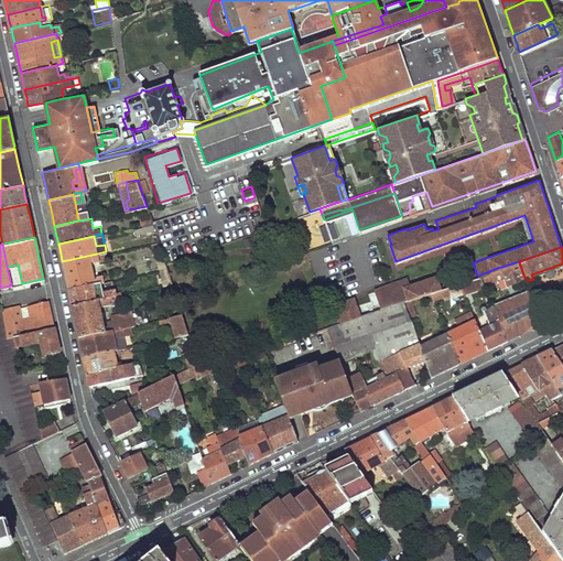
[(100,281),(104,281),(101,277),(94,278),(90,260),(98,258),(97,254),(62,261),(68,289),(100,281)]
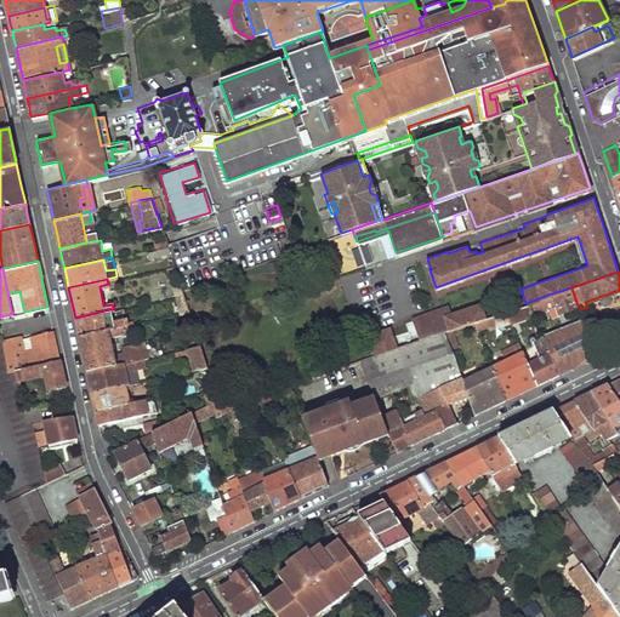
[(572,287),(552,293),(553,300),(558,312),(578,306),(572,287)]
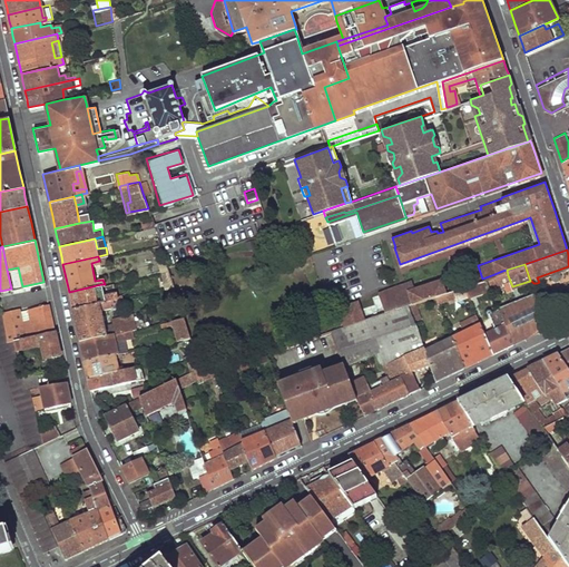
[(168,270),(163,271),(168,286),(174,285),(168,270)]
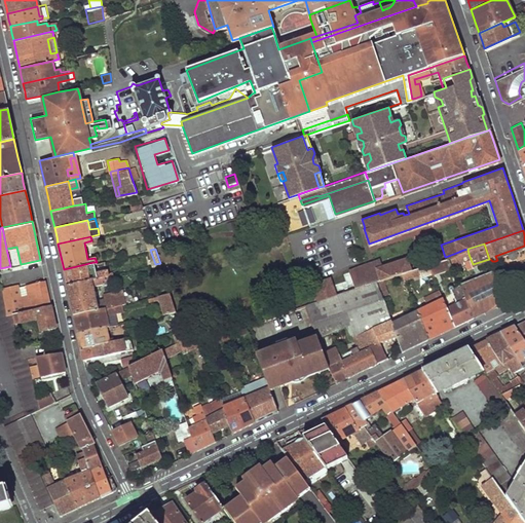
[(463,250),(456,253),(458,259),(459,260),(465,258),(464,254),(463,250)]
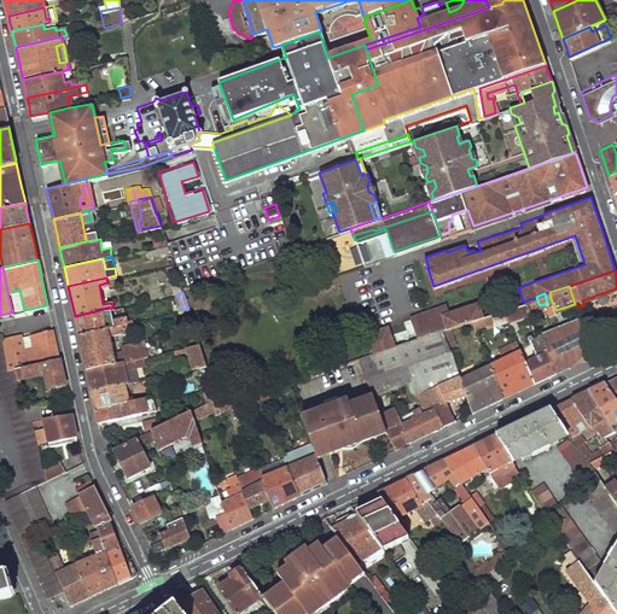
[(539,304),(536,297),(527,300),(529,308),(539,304)]
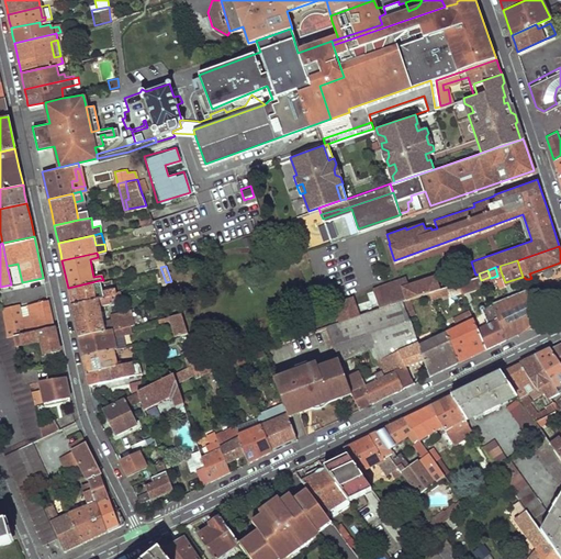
[(429,290),(439,287),(436,274),(406,283),(394,287),(392,280),(371,288),(378,308),(403,299),(416,294),(429,290)]
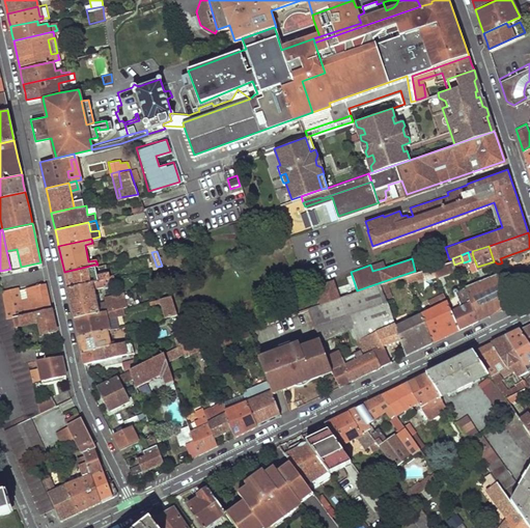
[(433,265),(437,274),(456,268),(454,265),(452,258),(449,259),(433,265)]
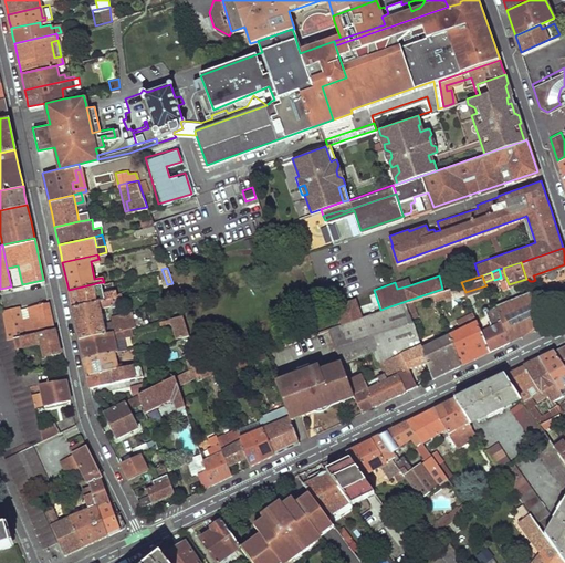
[(395,282),(397,289),(409,285),(407,279),(403,280),(395,282)]
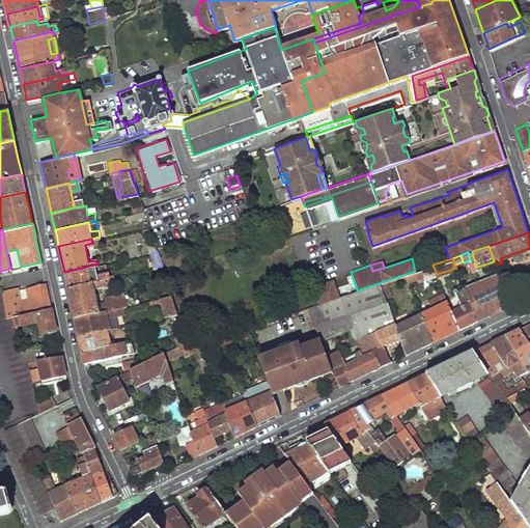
[(67,287),(110,278),(108,273),(96,274),(95,270),(94,265),(64,272),(67,287)]
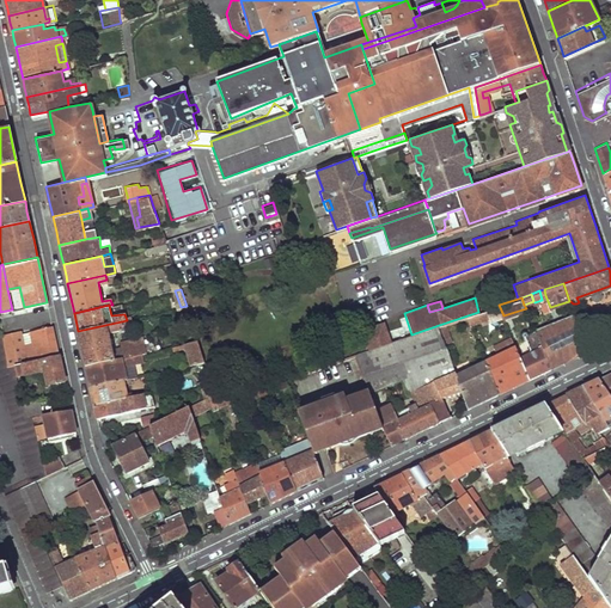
[(468,315),(470,321),(489,315),(487,308),(478,312),(468,315)]
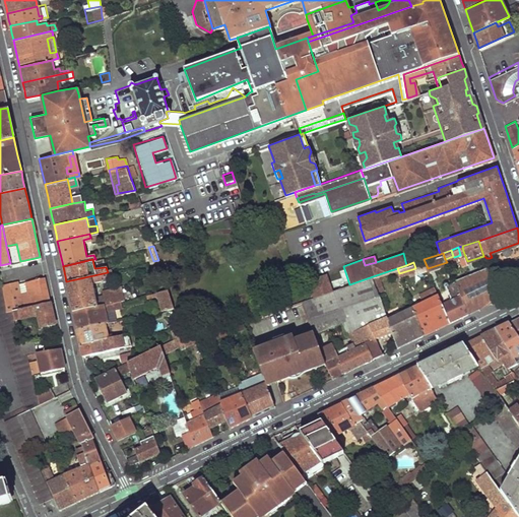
[(483,305),(500,297),(488,266),(454,279),(468,312),(483,305)]
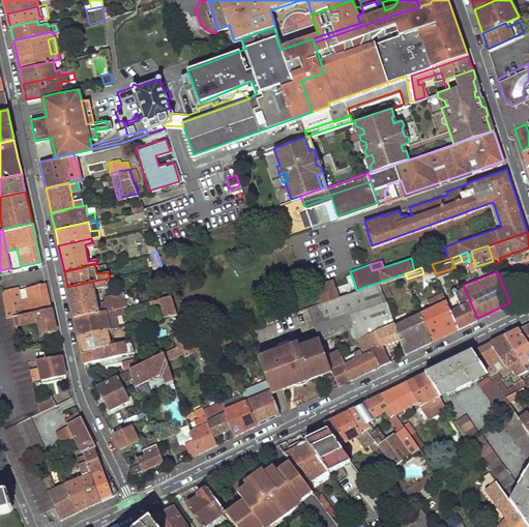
[(74,316),(99,311),(95,287),(112,283),(112,281),(115,280),(114,276),(110,277),(67,287),(74,316)]
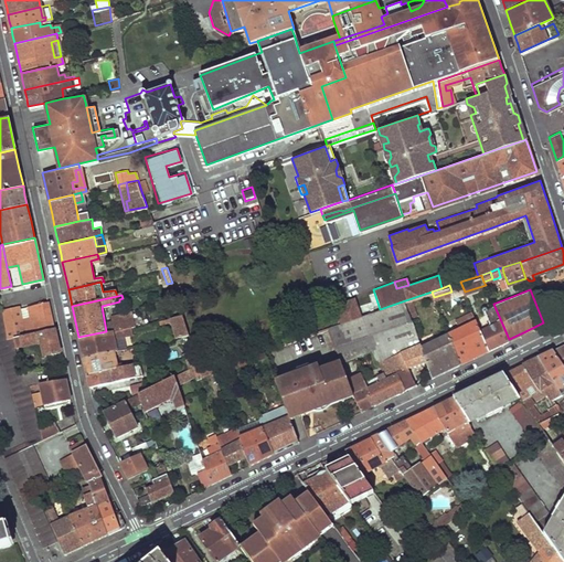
[(337,320),(338,324),(362,315),(355,296),(333,303),(339,319),(337,320)]
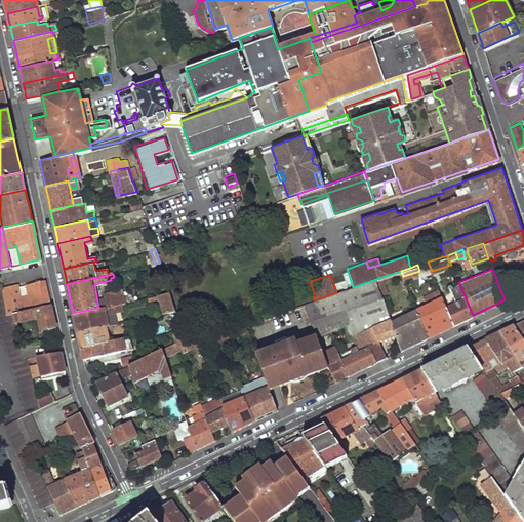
[(376,279),(383,296),(387,294),(387,291),(388,290),(385,280),(391,278),(389,275),(376,279)]
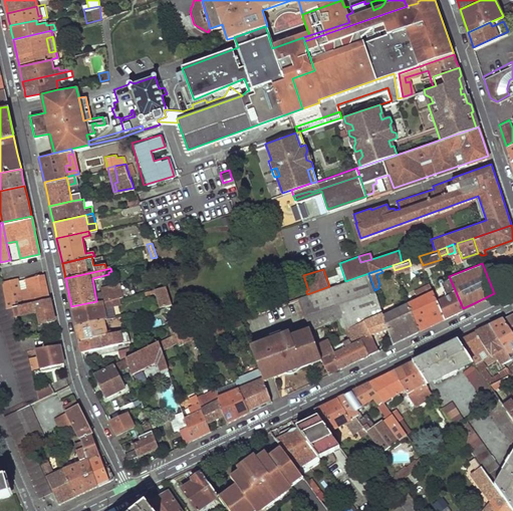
[(43,273),(24,278),(27,287),(19,289),(17,279),(1,283),(6,306),(11,305),(48,297),(43,273)]
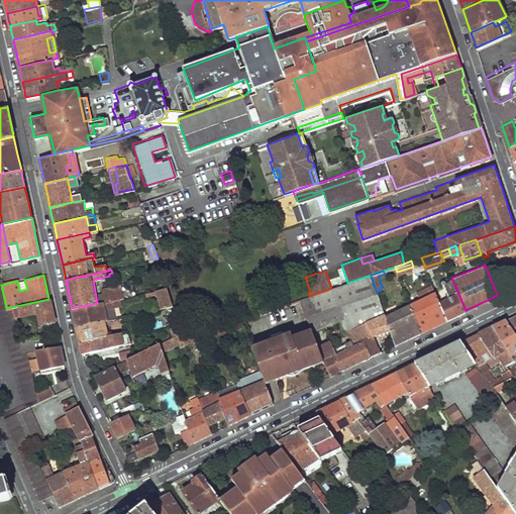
[(377,292),(371,275),(347,283),(331,288),(309,296),(301,298),(313,330),(316,329),(325,326),(328,324),(340,320),(345,331),(347,330),(384,313),(377,292)]
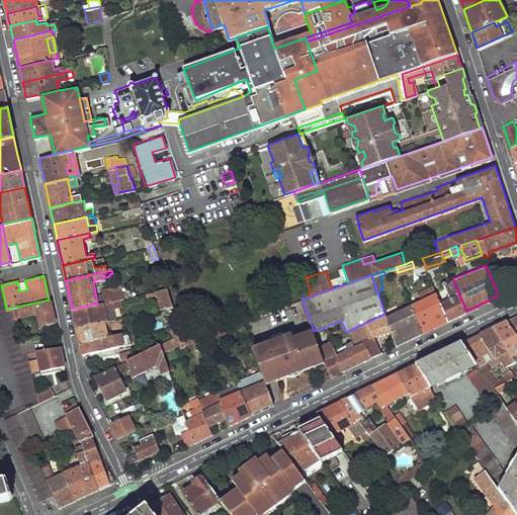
[(311,292),(306,277),(297,280),(293,281),(299,299),(302,298),(310,296),(309,293),(311,292)]
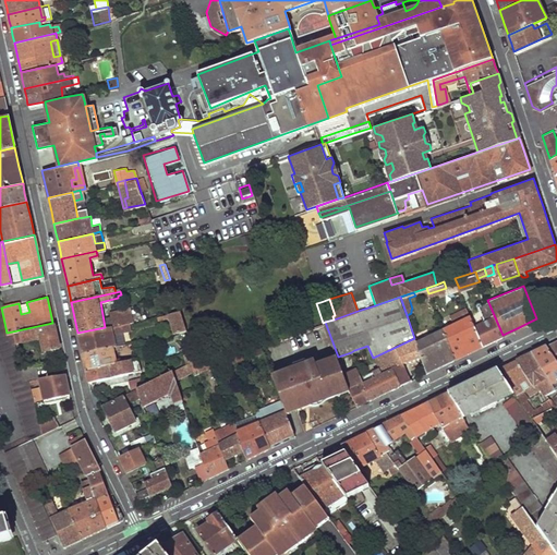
[(483,302),(477,304),(483,316),(482,320),(473,323),(482,345),(492,339),(503,335),(487,300),(483,302)]
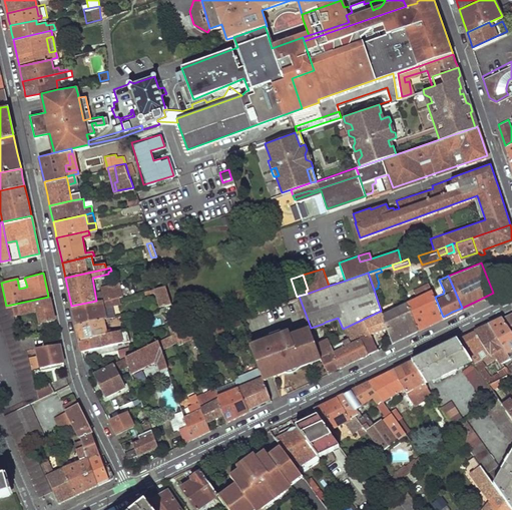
[(0,325),(6,341),(12,361),(18,378),(26,403),(29,402),(37,398),(35,388),(26,353),(25,348),(21,349),(19,338),(14,314),(11,305),(6,306),(1,283),(0,281),(0,325)]
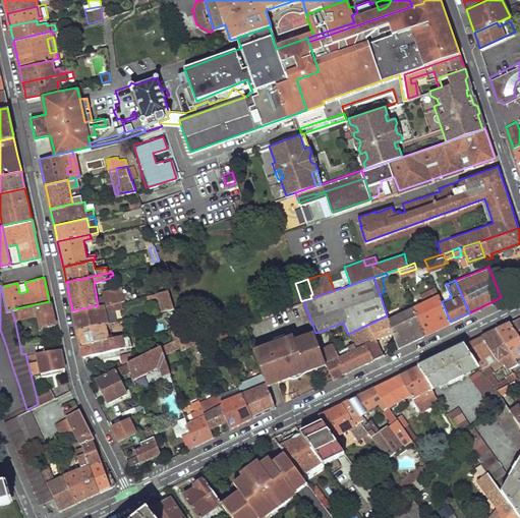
[(121,299),(124,299),(121,285),(104,289),(107,302),(121,299)]
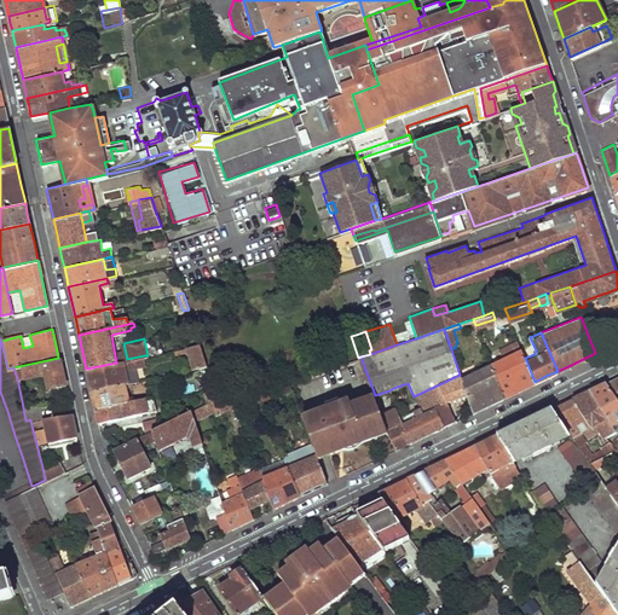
[(498,359),(490,364),(503,396),(519,389),(535,382),(525,358),(521,349),(518,340),(495,350),(498,359)]
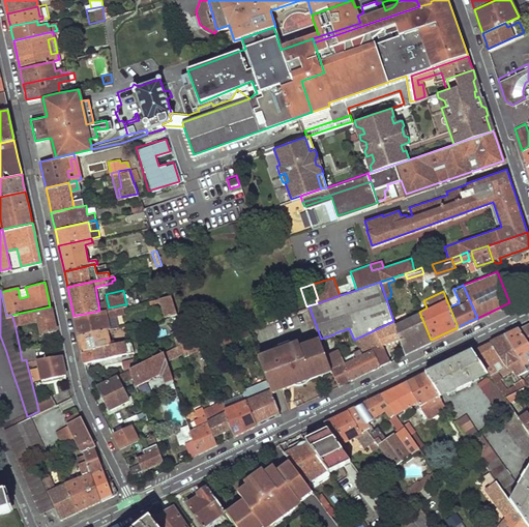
[(171,294),(160,296),(165,315),(177,313),(171,294)]
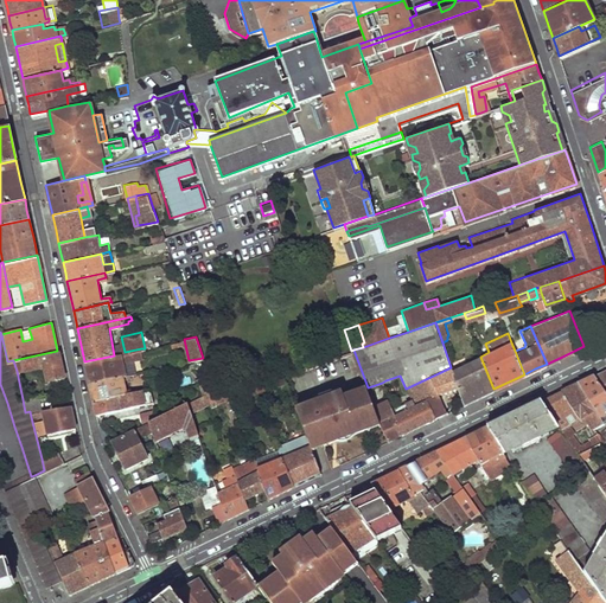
[(122,376),(126,374),(122,361),(134,359),(144,357),(141,348),(125,352),(114,355),(84,361),(89,383),(122,376)]
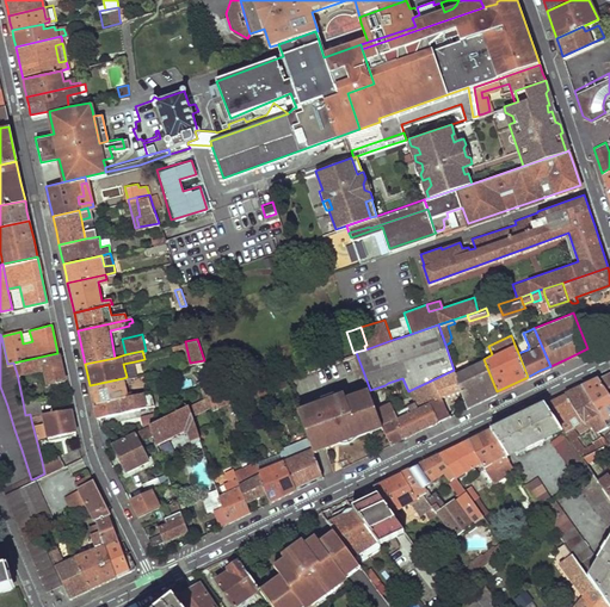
[(13,363),(17,373),(43,369),(48,383),(63,379),(57,353),(13,363)]
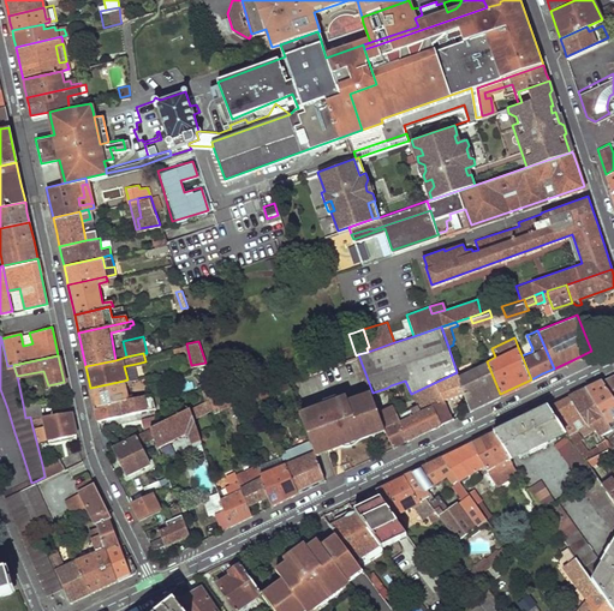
[(500,394),(487,361),(457,375),(464,391),(470,409),(484,402),(500,394)]
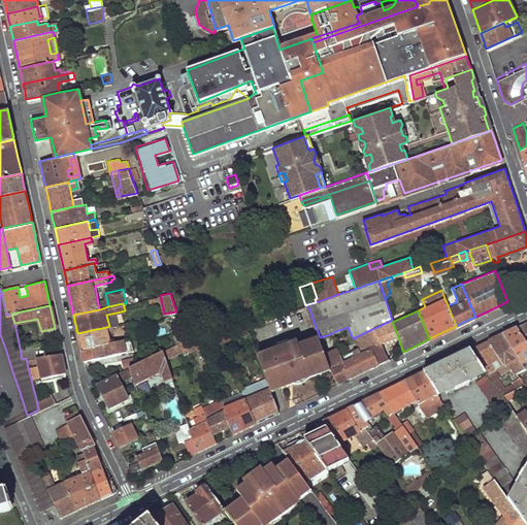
[(176,312),(164,314),(167,321),(178,317),(176,312)]
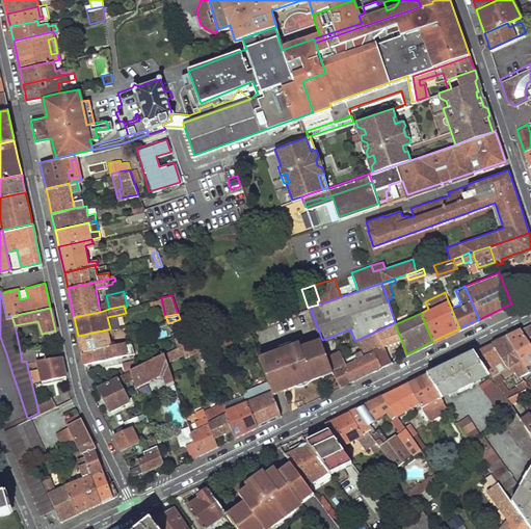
[(120,326),(117,315),(107,317),(110,328),(120,326)]
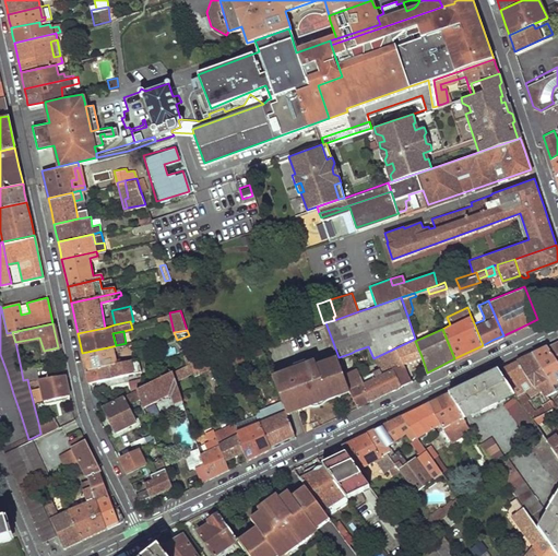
[(415,341),(415,339),(376,357),(380,366),(381,369),(383,373),(392,368),(400,385),(410,380),(404,364),(422,356),(415,341)]
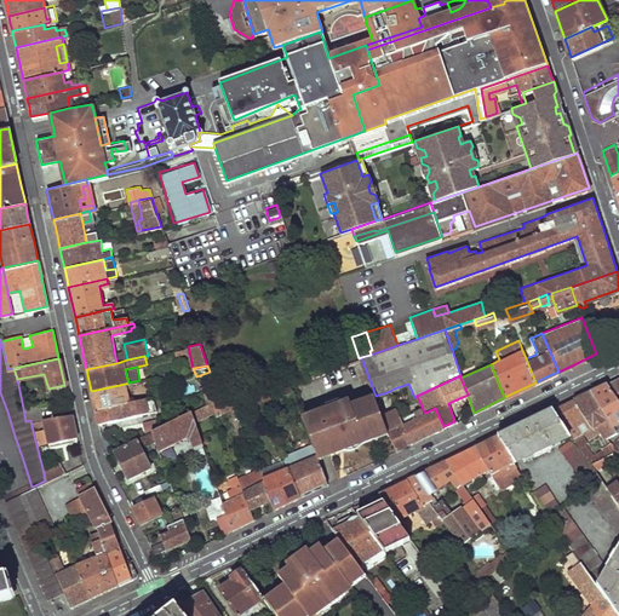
[(618,401),(618,375),(618,376),(606,383),(618,401)]
